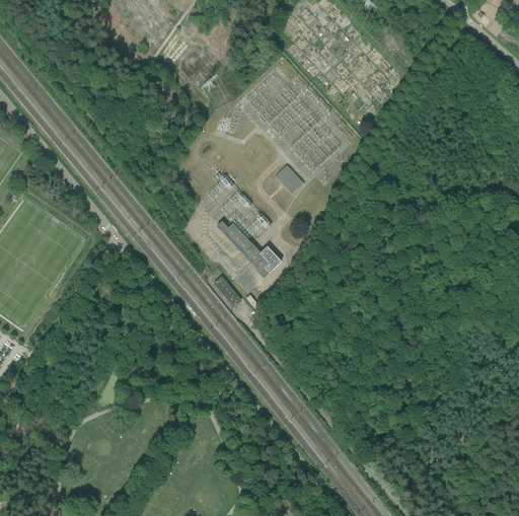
[(284,183),(288,188),(292,192),(293,191),(302,182),(303,181),(303,180),(294,170),(293,169),(287,163),(275,173),(283,181),(284,183)]
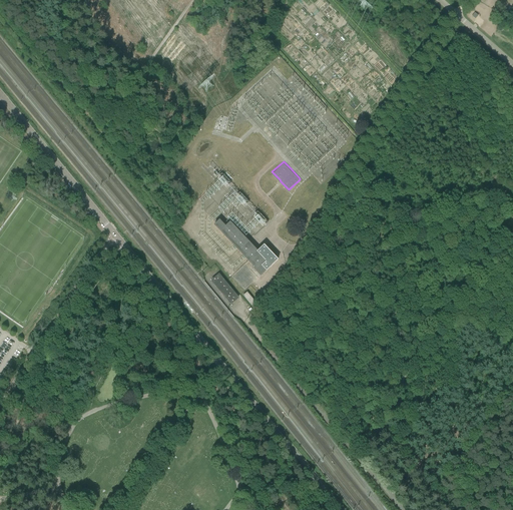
[(261,274),(278,258),(267,245),(264,242),(258,248),(246,237),(230,219),(225,224),(223,222),(219,217),(214,222),(234,244),(244,255),(247,259),(252,263),(252,264),(251,265),(260,273),(261,274)]
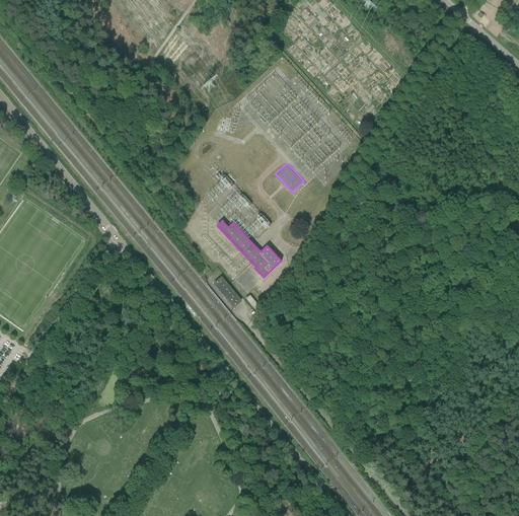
[(60,291),(64,283),(54,279),(51,287),(60,291)]
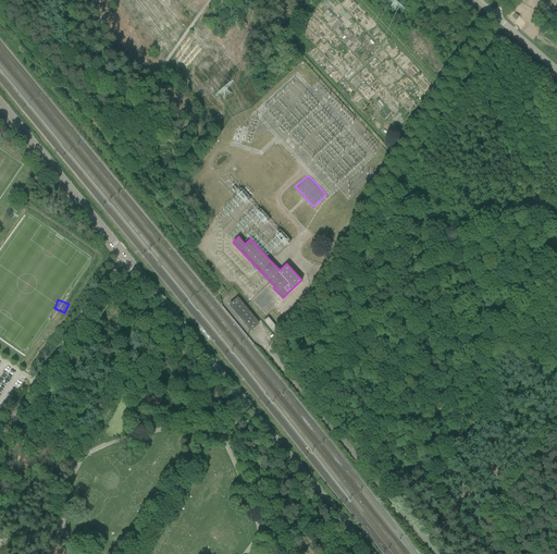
[(264,318),(273,328),(277,324),(269,314),(264,318)]
